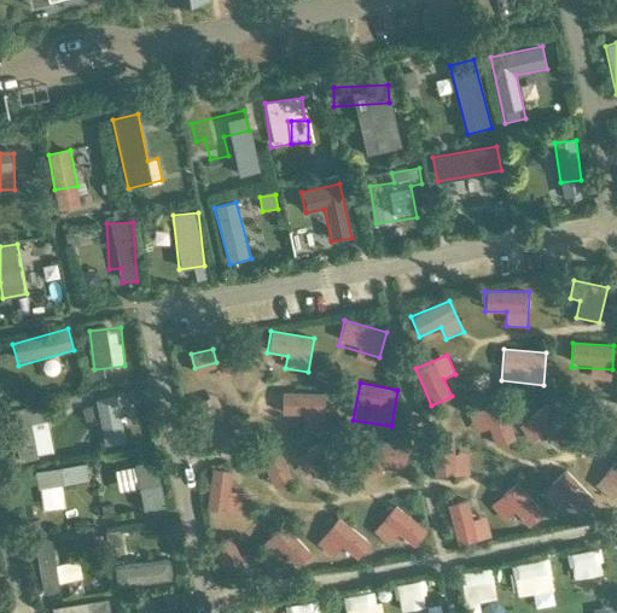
[(325,426),(324,392),(281,393),(283,428),(325,426)]
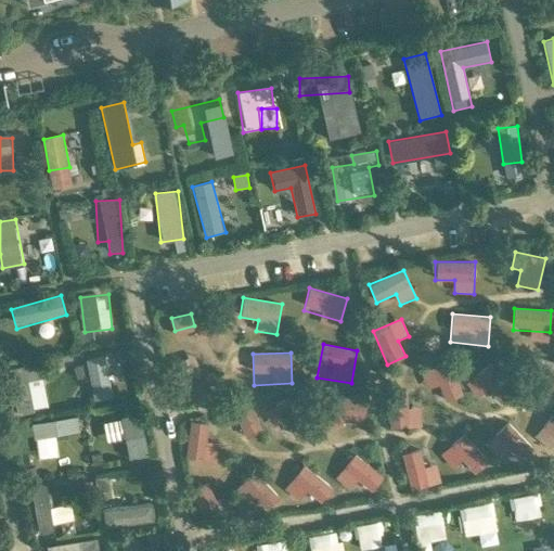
[(88,359),(92,401),(113,399),(108,357),(88,359)]
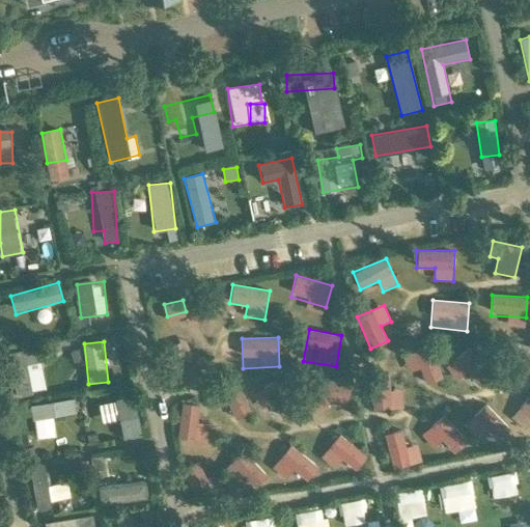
[(422,371),(425,384),(441,381),(434,347),(405,354),(410,373),(422,371)]
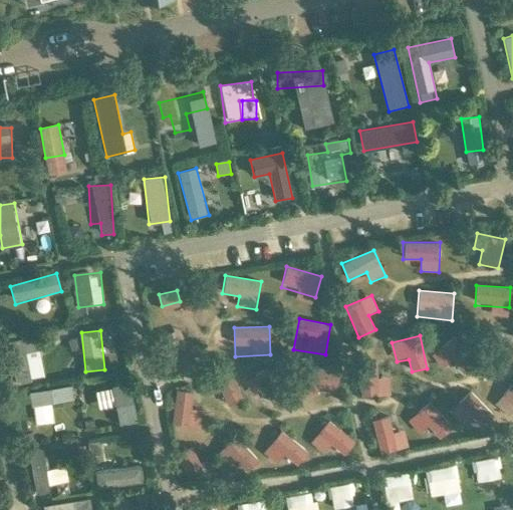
[(503,363),(512,365),(512,336),(508,336),(503,363)]
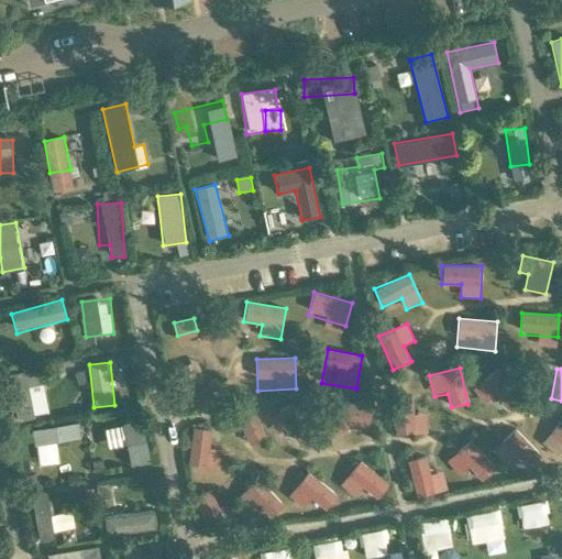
[(496,397),(507,410),(519,401),(495,372),(474,390),(487,405),(496,397)]
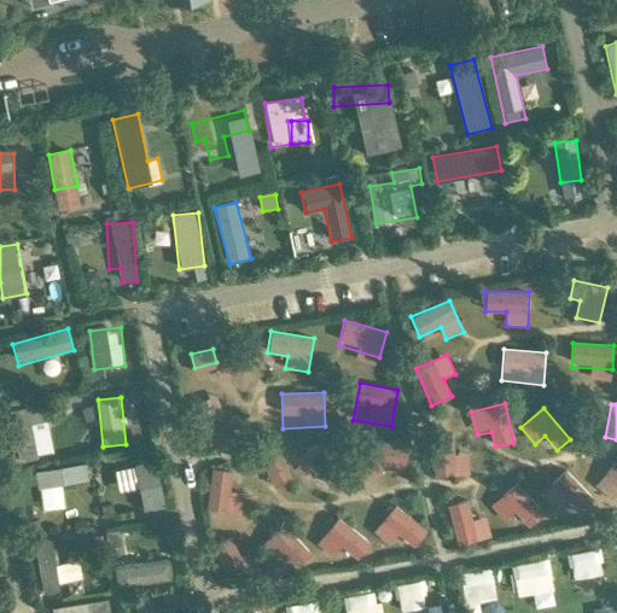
[(35,422),(38,455),(53,454),(50,421),(35,422)]
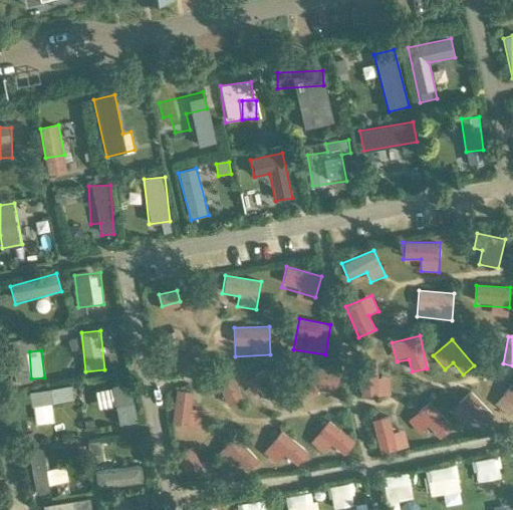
[(163,358),(169,371),(184,364),(178,351),(163,358)]
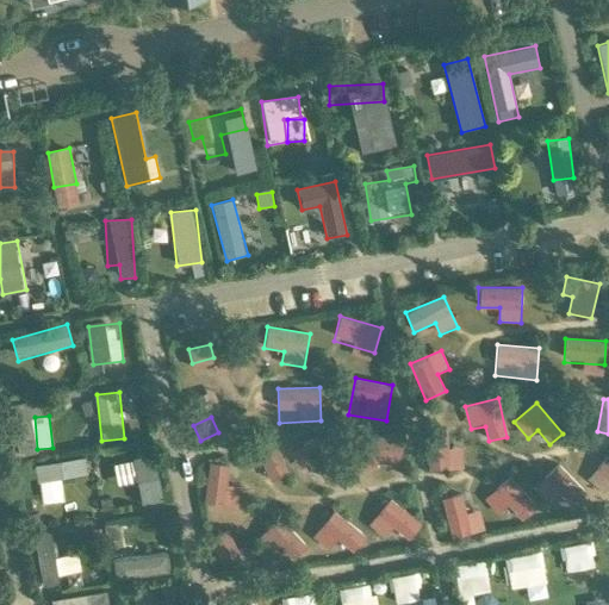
[(430,431),(433,471),(465,468),(464,448),(449,449),(448,430),(430,431)]
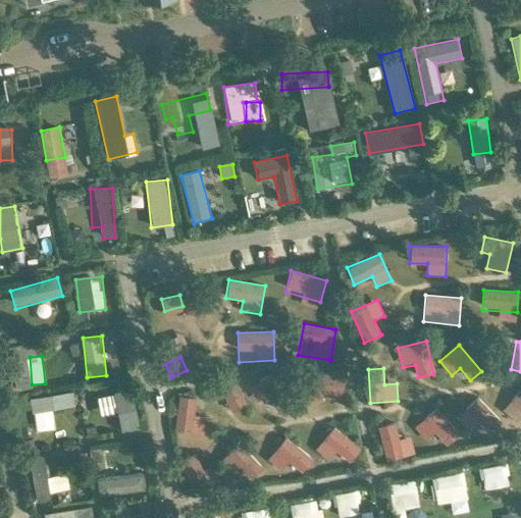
[(216,382),(231,413),(249,404),(233,373),(216,382)]
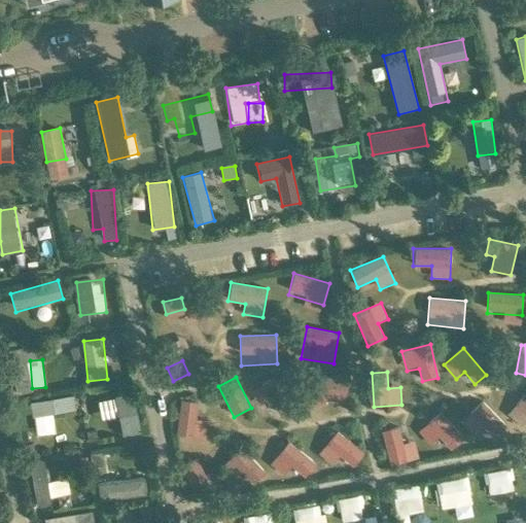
[(325,408),(326,397),(346,401),(349,382),(312,377),(308,405),(325,408)]
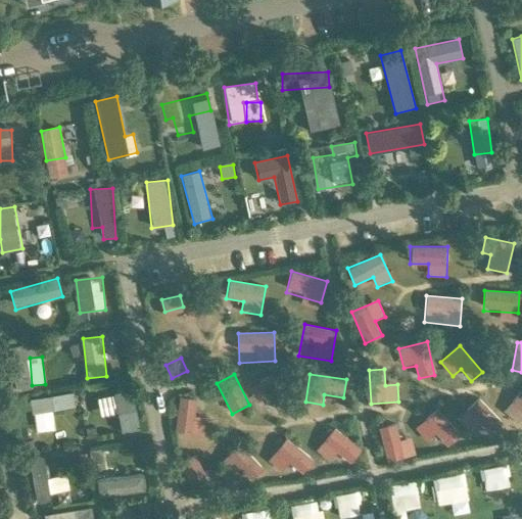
[(56,430),(53,411),(77,407),(74,391),(31,399),(37,433),(56,430)]
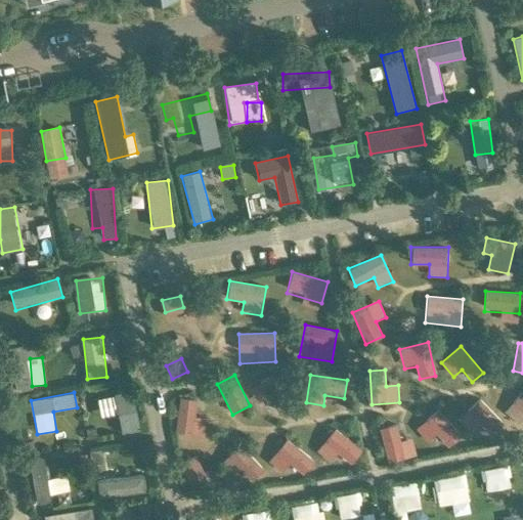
[(139,432),(136,394),(98,398),(100,417),(119,415),(121,434),(139,432)]
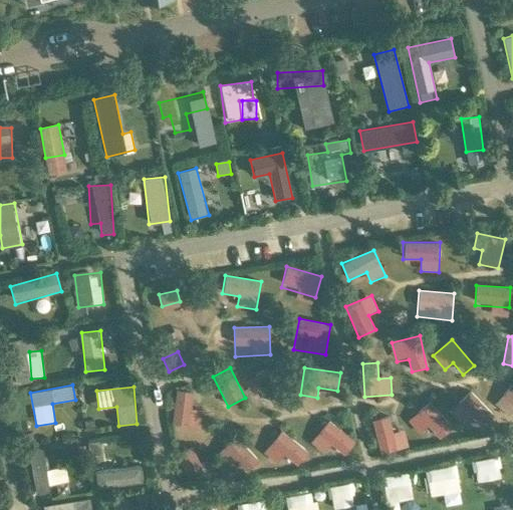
[(178,390),(174,423),(192,425),(196,393),(178,390)]
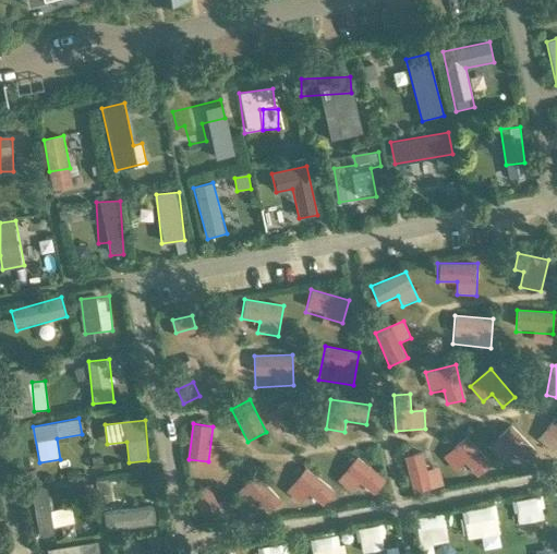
[(504,462),(525,441),(510,425),(488,446),(504,462)]
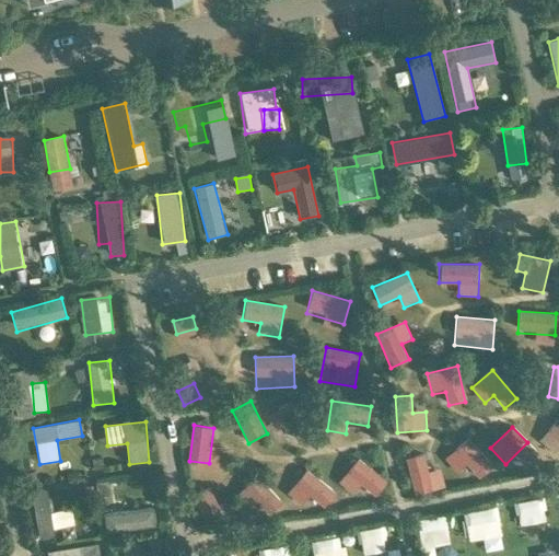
[(445,459),(458,474),(466,466),(479,479),(495,465),(467,438),(445,459)]
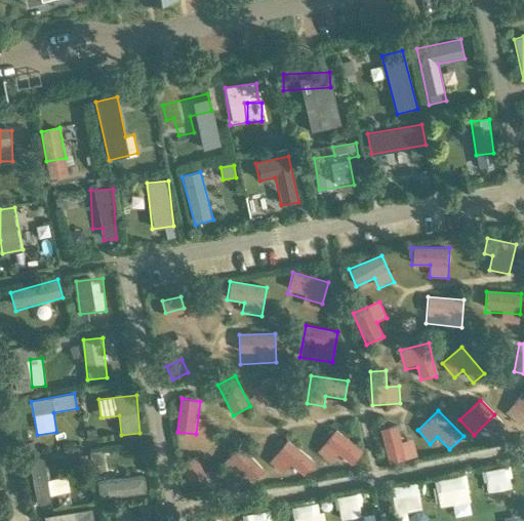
[(317,451),(332,464),(338,455),(352,467),(364,451),(336,429),(317,451)]
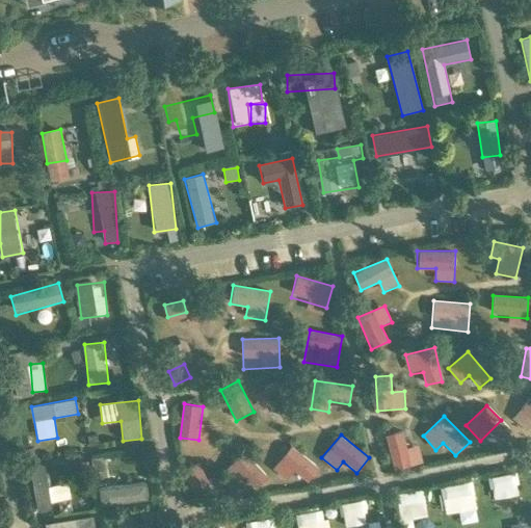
[(293,445),(281,458),(308,482),(320,469),(293,445)]
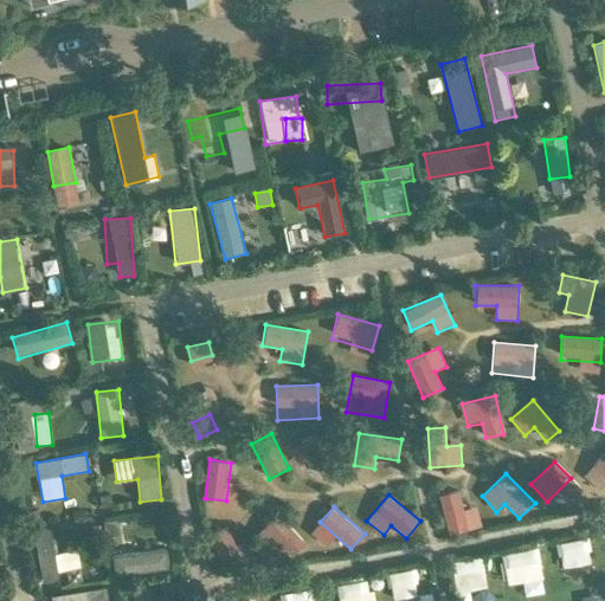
[(297,556),(304,531),(270,522),(263,545),(297,556)]
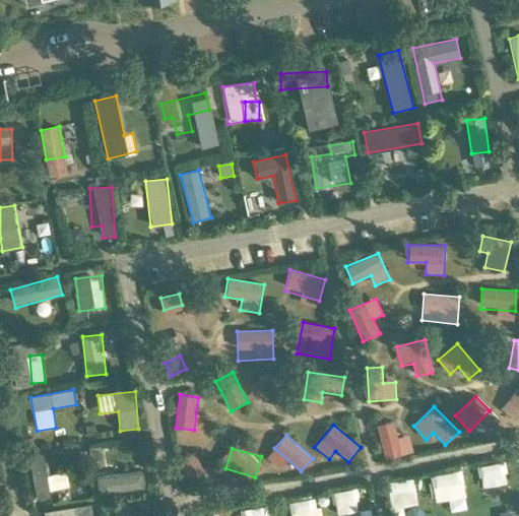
[(48,475),(45,452),(31,454),(36,495),(71,491),(69,472),(48,475)]
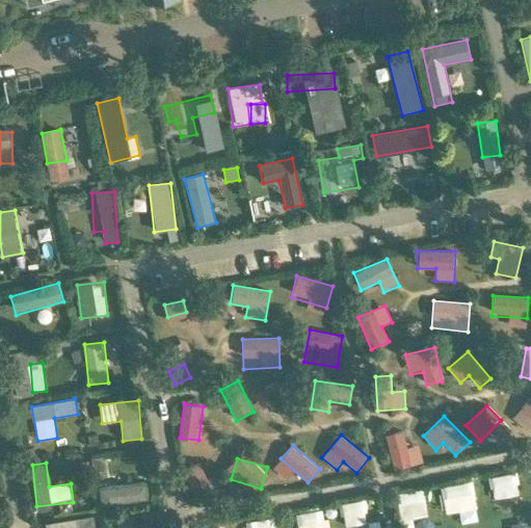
[(201,464),(184,471),(194,493),(211,485),(201,464)]
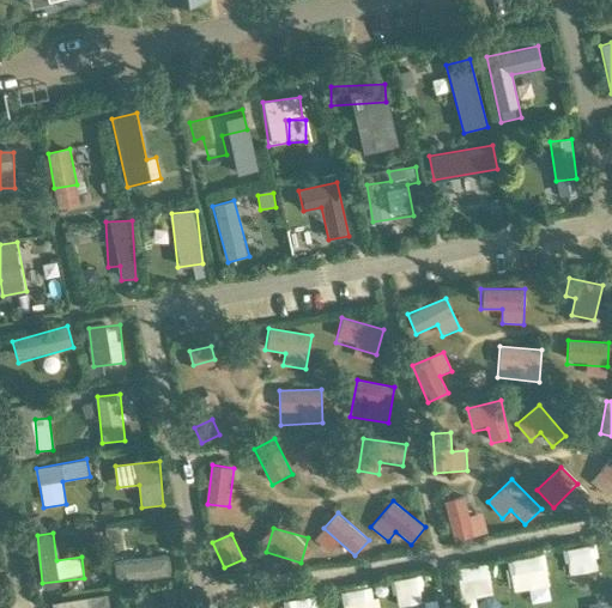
[(568,551),(571,585),(599,582),(595,547),(568,551)]
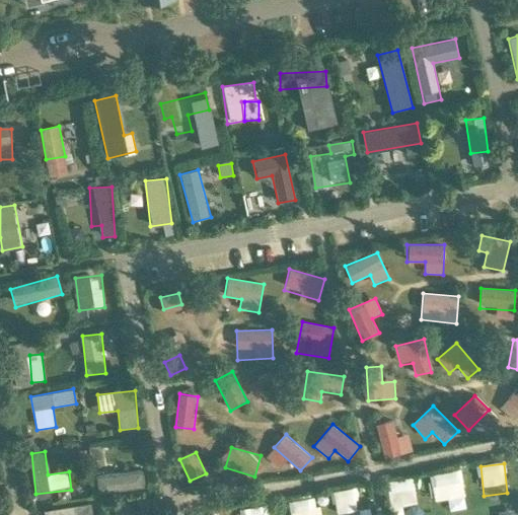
[(97,477),(100,494),(146,487),(143,469),(97,477)]
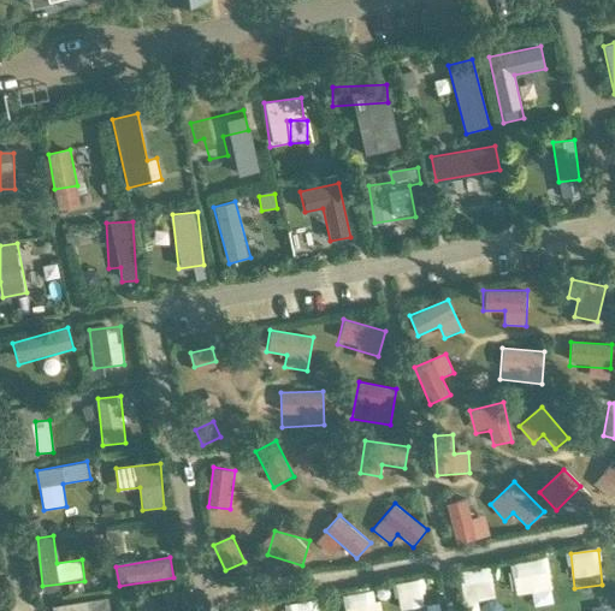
[(515,595),(554,592),(550,558),(512,563),(515,595)]
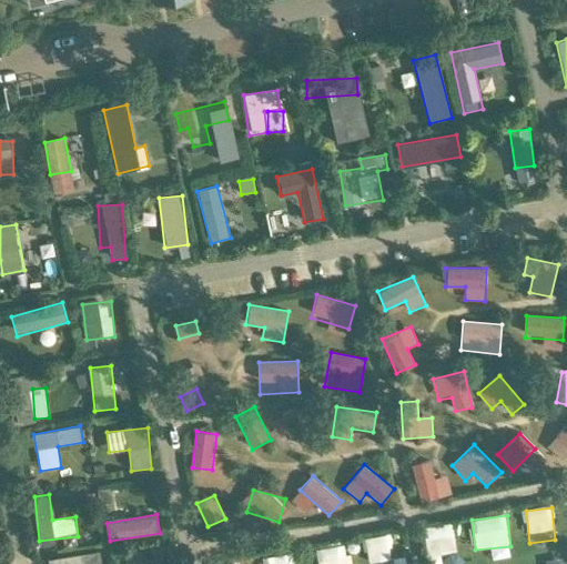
[(443,563),(442,555),(456,554),(454,525),(424,527),(426,563),(443,563)]
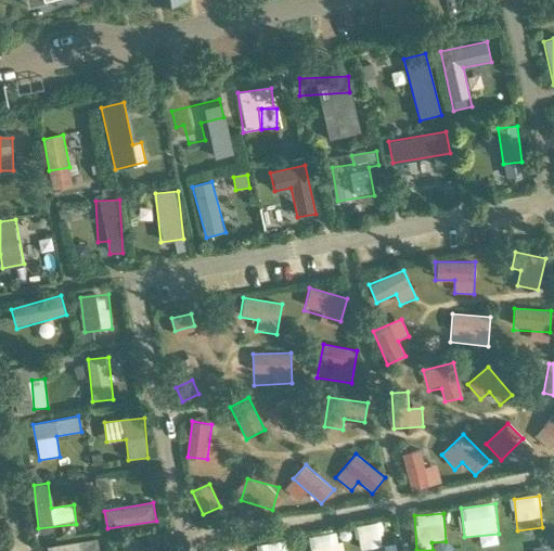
[(383,549),(382,524),(356,525),(357,550),(370,550),(383,549)]
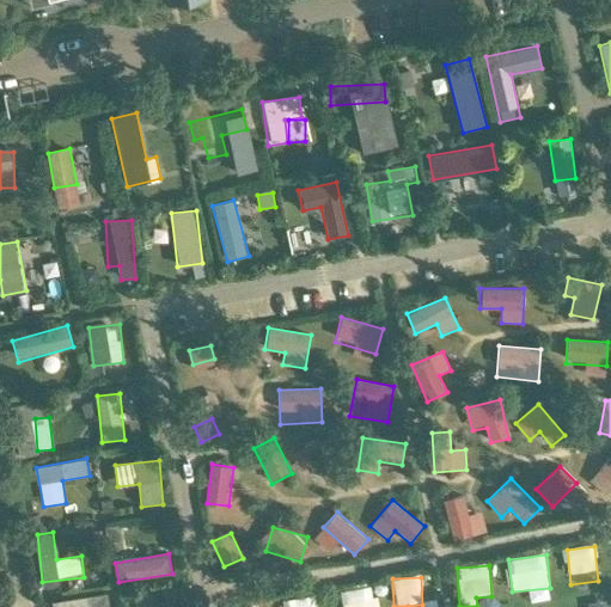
[(377,606),(374,587),(343,590),(344,606),(377,606)]
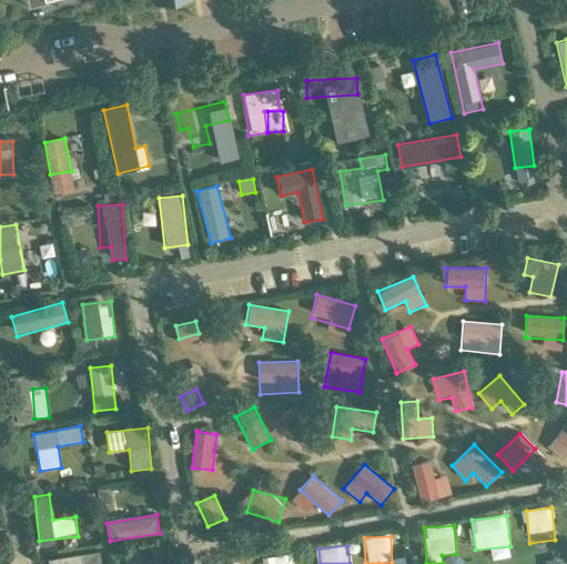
[(171,563),(171,546),(153,547),(154,563),(171,563)]
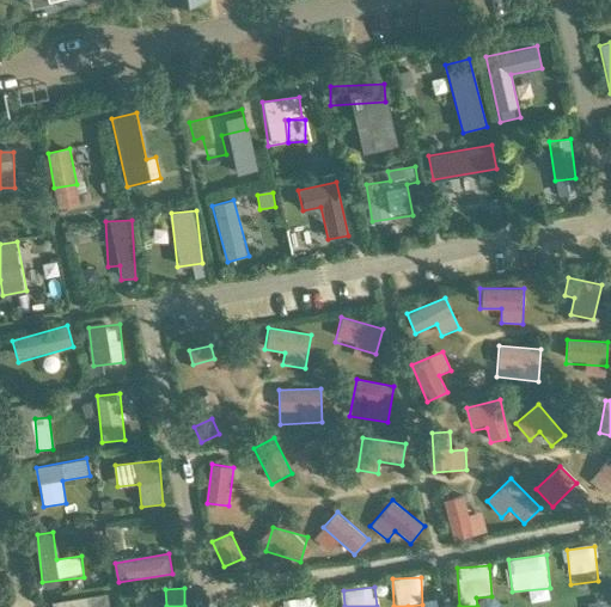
[(114,606),(111,593),(54,599),(54,606),(114,606)]
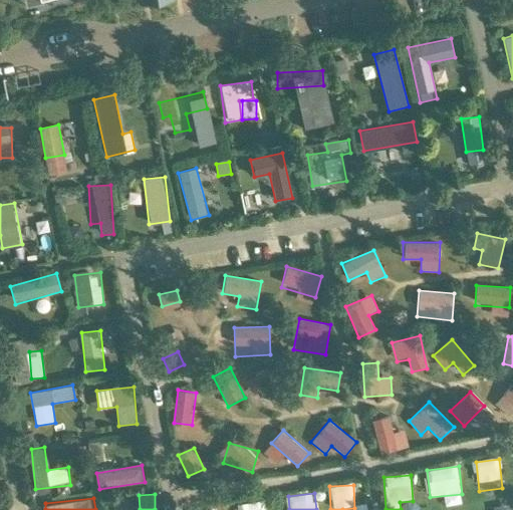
[(131,509),(131,498),(114,499),(115,509),(131,509)]
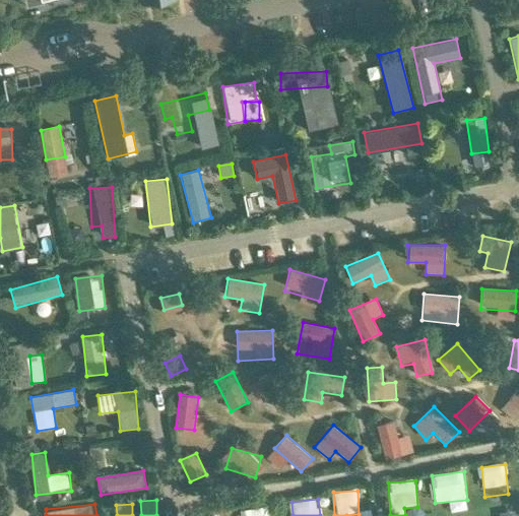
[(242,510),(243,515),(270,515),(269,507),(242,510)]
